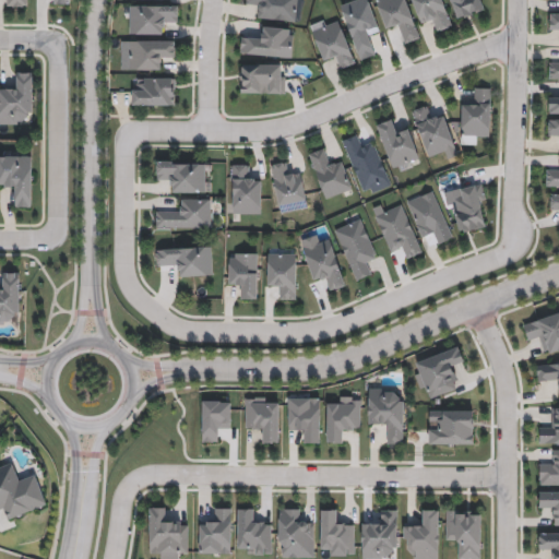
[(246,7),(246,0),(299,0),(297,21),(254,16),(256,8),(246,7)]
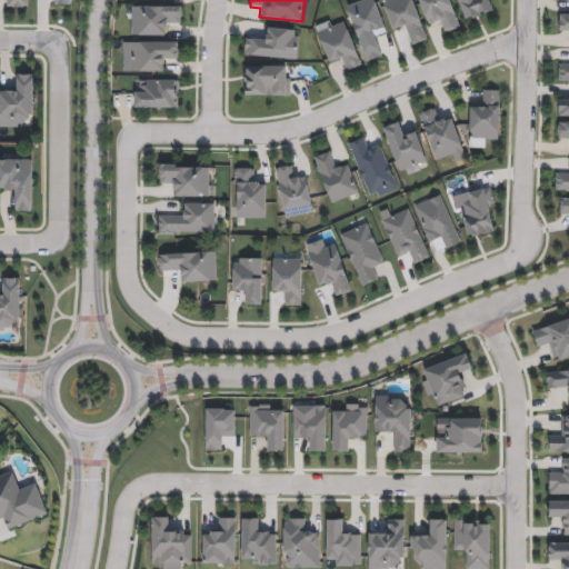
[(375,0),(386,28),(377,31),(385,53),(366,60),(346,5),(358,0),(375,0)]
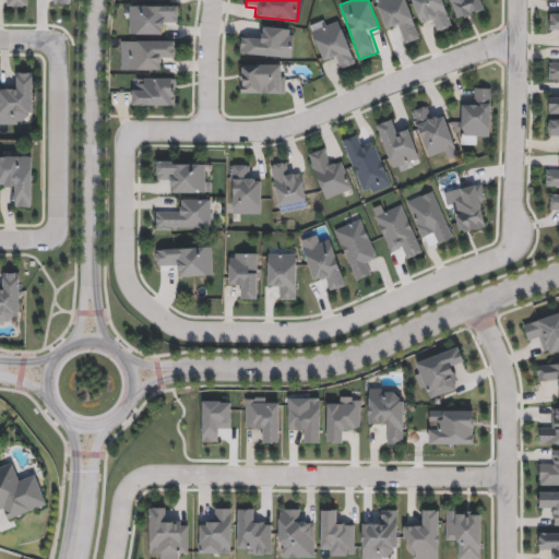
[(401,44),(395,23),(384,26),(376,0),(407,0),(419,38),(401,44)]
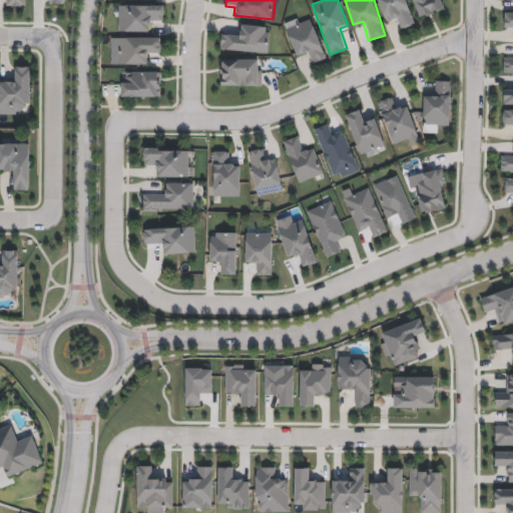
[(396,19),(386,22),(378,0),(407,0),(415,24),(399,28),(396,19)]
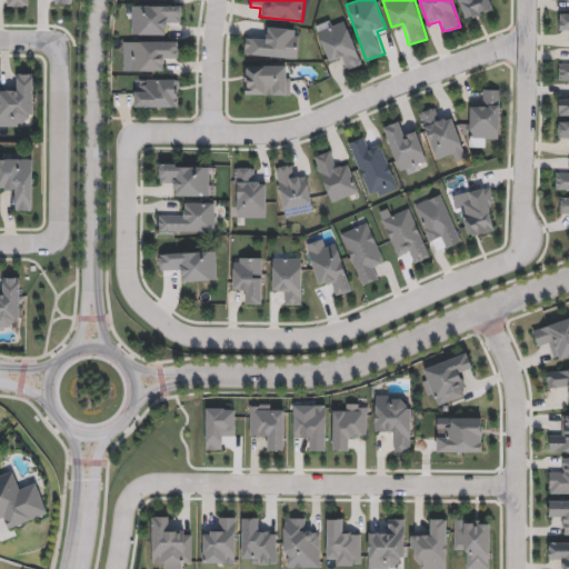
[(490,0),(493,9),(465,19),(458,0),(490,0)]
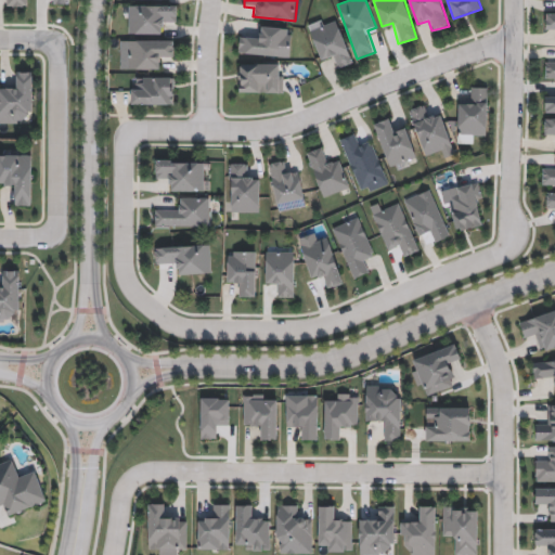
[(166,34),(129,34),(129,4),(177,4),(177,24),(166,24),(166,34)]
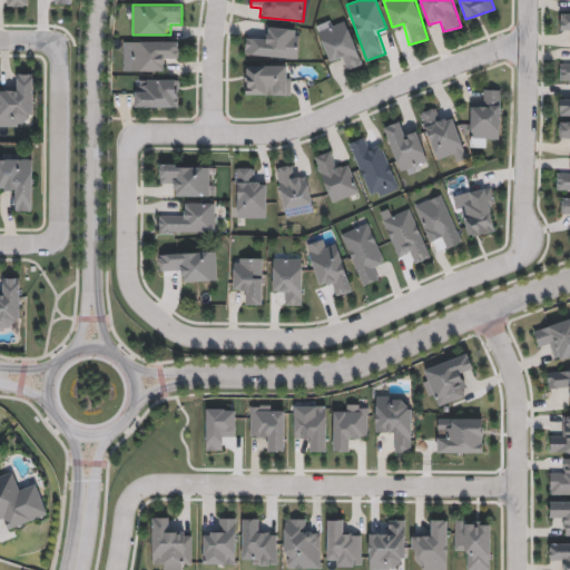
[(569,12),(569,31),(560,31),(560,12),(569,12)]
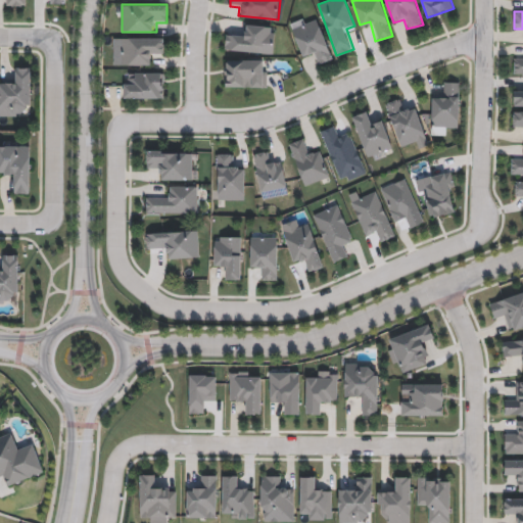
[(319,13),(332,59),(315,64),(313,55),(301,58),(291,21),(319,13)]
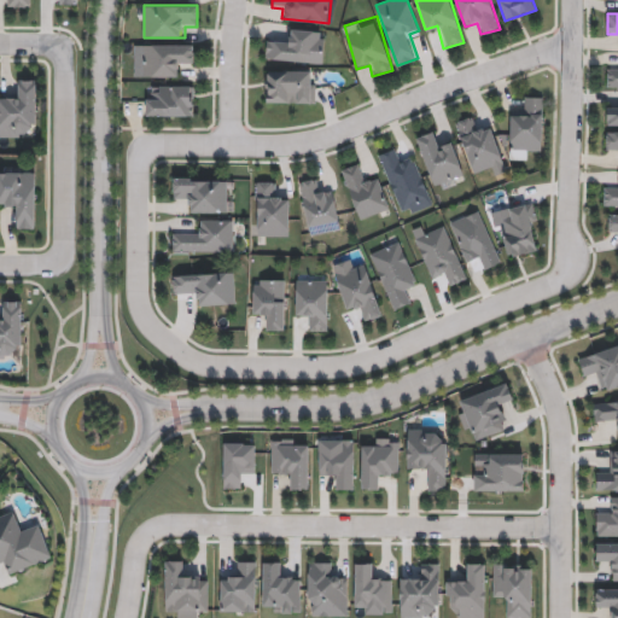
[(291,39),(291,29),(325,30),(324,62),(266,60),(267,39),(291,39)]
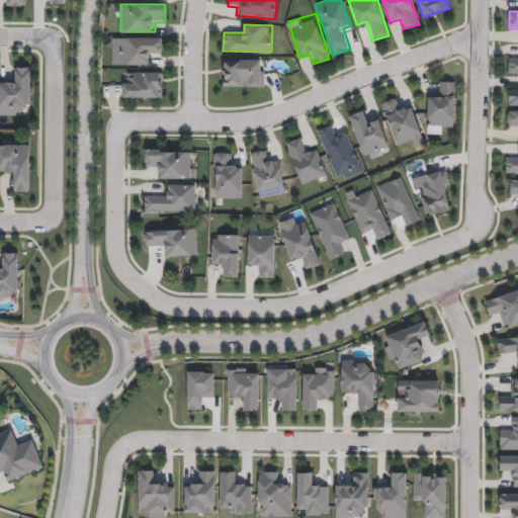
[(162,36),(162,54),(153,54),(153,64),(119,64),(119,36),(162,36)]
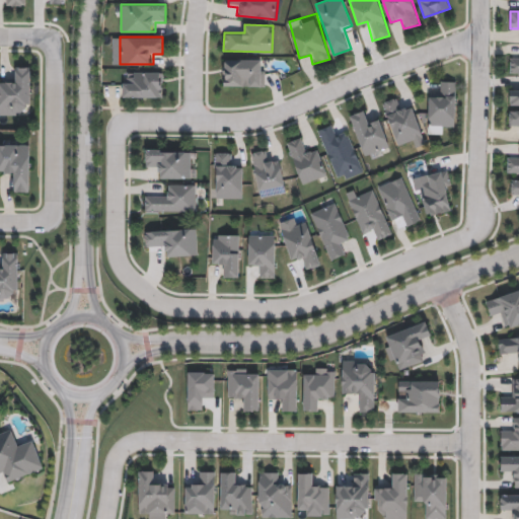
[(518,73),(510,73),(510,55),(518,55),(518,73)]
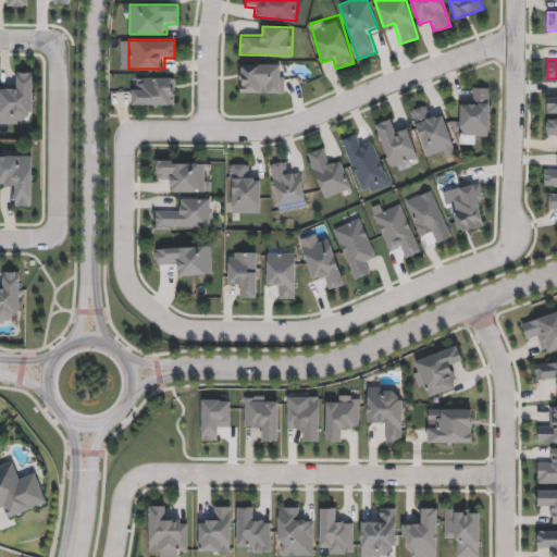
[(284,91),(239,91),(239,63),(284,63),(284,91)]
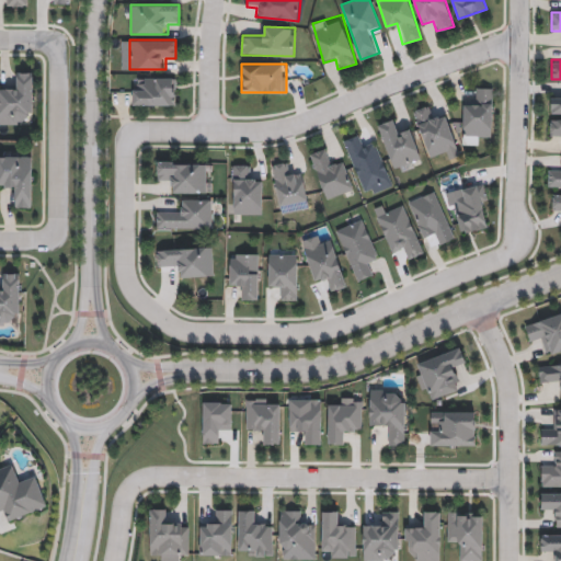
[(34,72),(34,113),(22,113),(22,125),(0,125),(0,83),(15,83),(15,72),(34,72)]
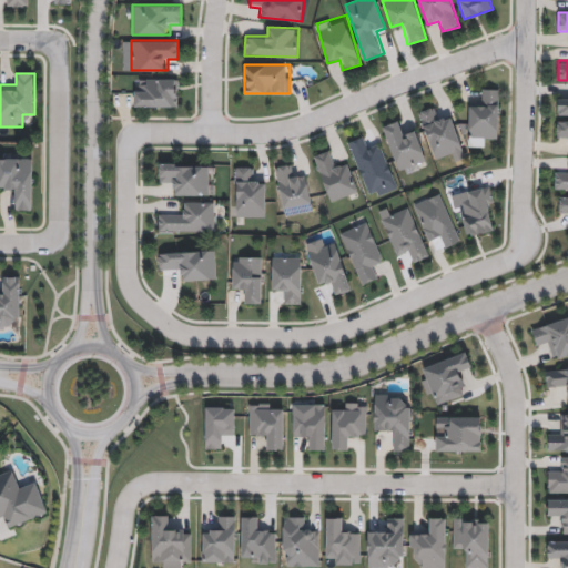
[(178,78),(178,105),(134,105),(134,89),(145,89),(145,78),(178,78)]
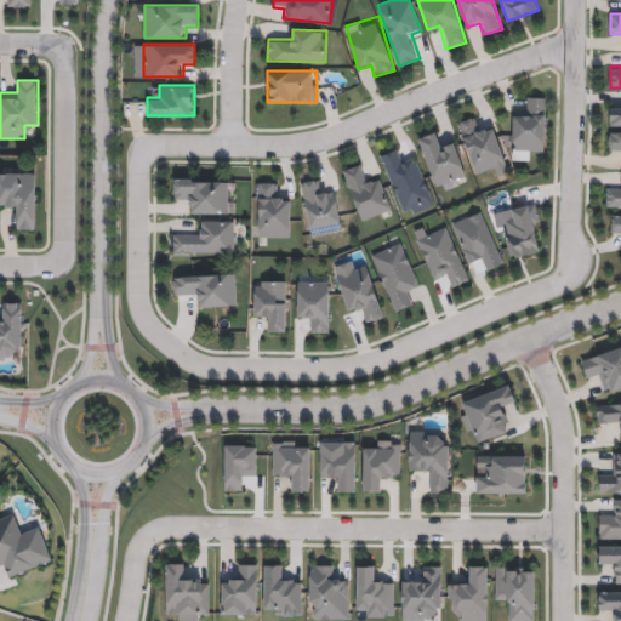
[(524,108),(524,97),(545,97),(546,151),(513,151),(512,108),(524,108)]
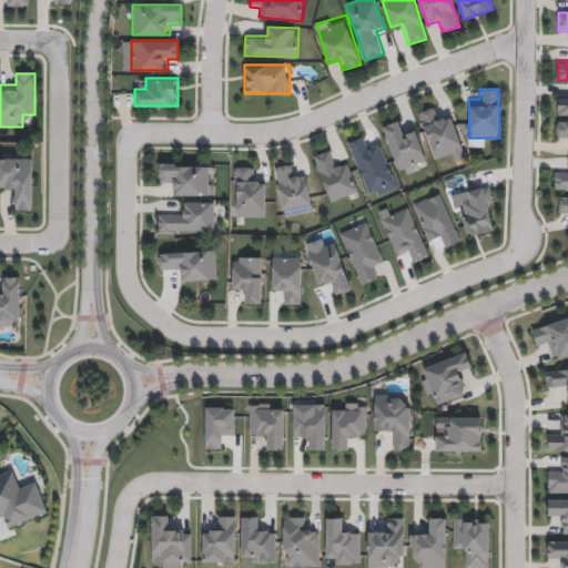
[(567,114),(558,114),(558,97),(567,97),(567,114)]
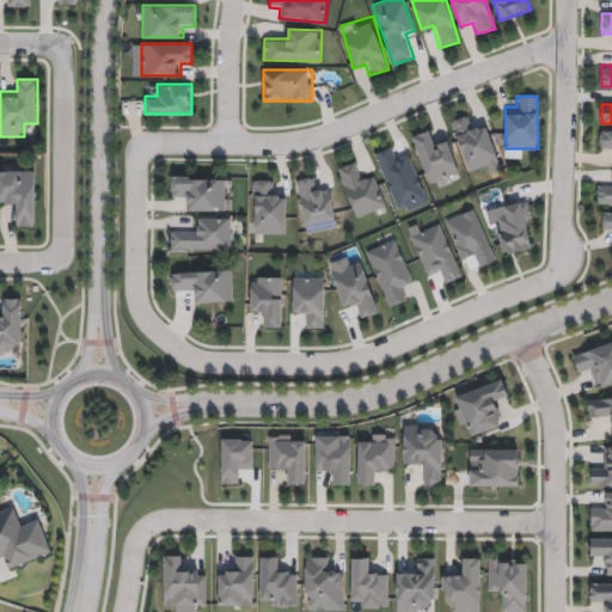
[(484,176),(479,165),(469,169),(451,121),(470,114),(473,124),(484,121),(502,169),(484,176)]
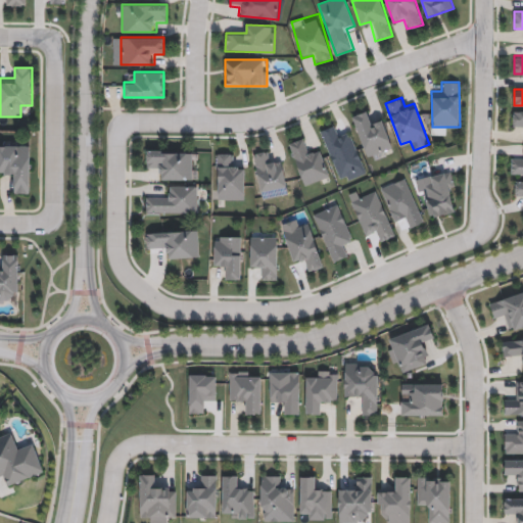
[(351,115),(369,109),(372,120),(381,115),(393,149),(368,159),(351,115)]
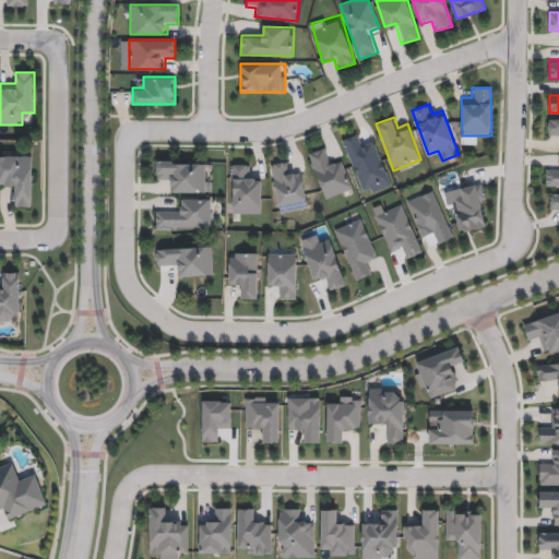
[(558,119),(558,137),(548,137),(548,119),(558,119)]
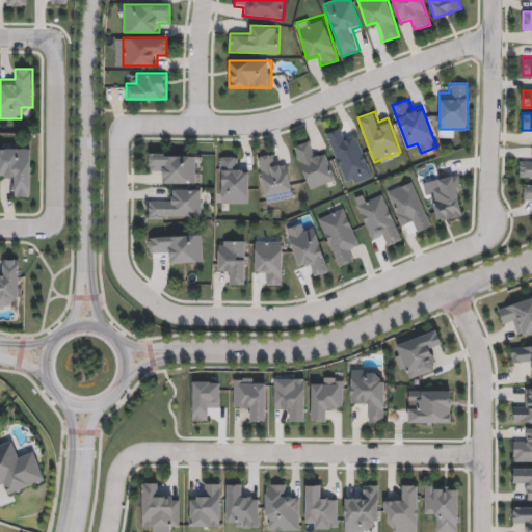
[(357,131),(372,177),(345,186),(326,132),(342,127),(345,135),(357,131)]
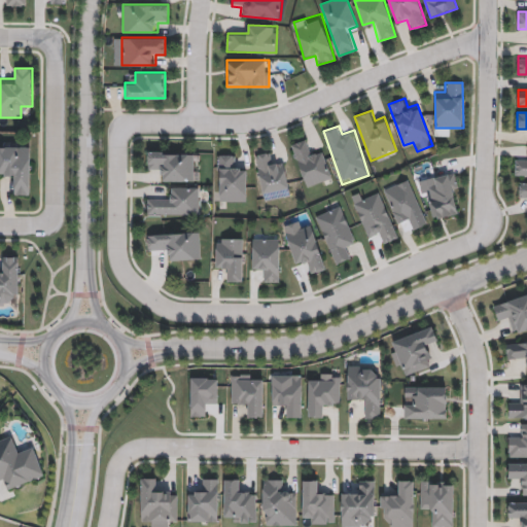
[(314,155),(324,152),(332,178),(306,186),(291,143),(309,138),(314,155)]
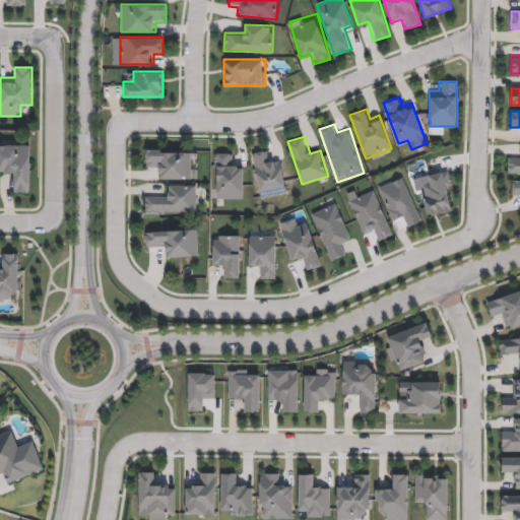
[(0,172),(0,144),(29,144),(29,192),(9,192),(9,172),(0,172)]
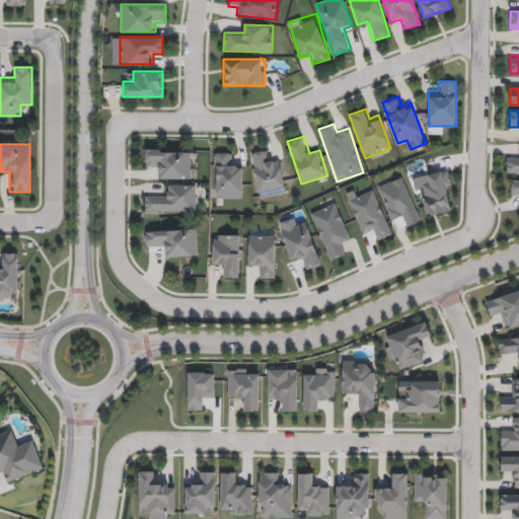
[(287,192),(260,197),(250,152),(269,148),(271,158),(280,156),(287,192)]
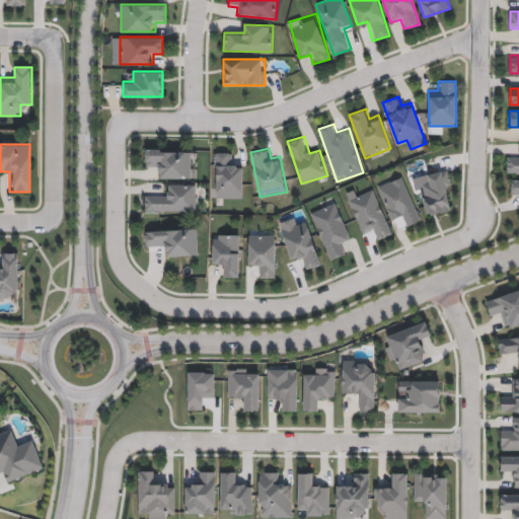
[(192,149),(192,177),(157,177),(157,167),(146,167),(146,149),(192,149)]
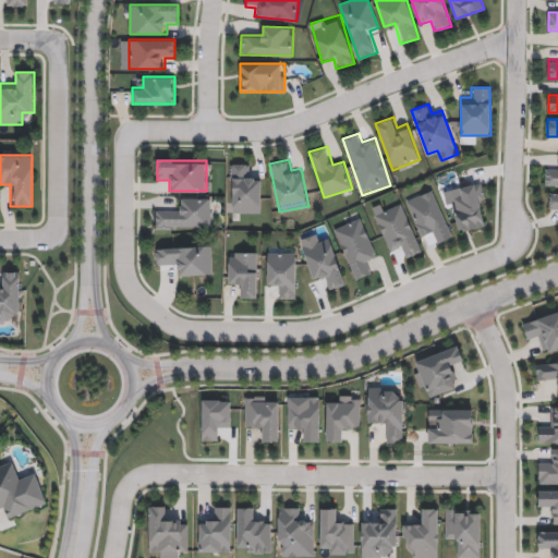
[(262,213),(231,213),(231,162),(250,162),(250,173),(262,173),(262,213)]
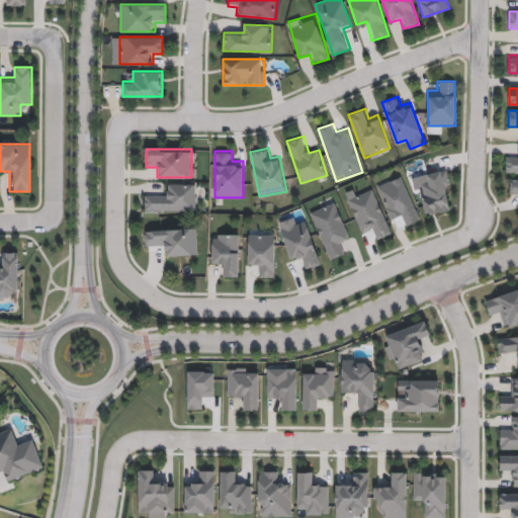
[(517,173),(506,173),(506,154),(517,154),(517,173)]
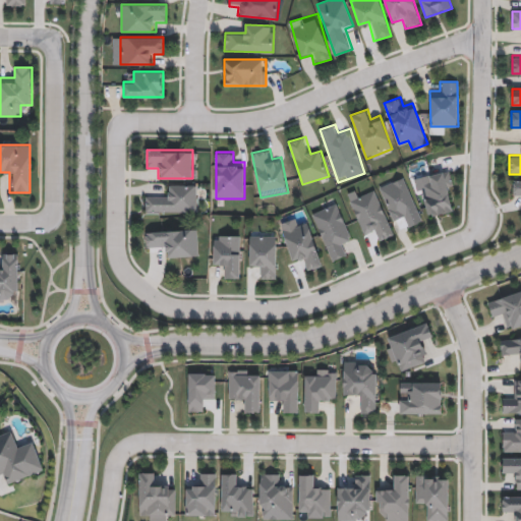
[(426,175),(449,169),(454,188),(446,191),(452,211),(428,217),(420,185),(428,182),(426,175)]
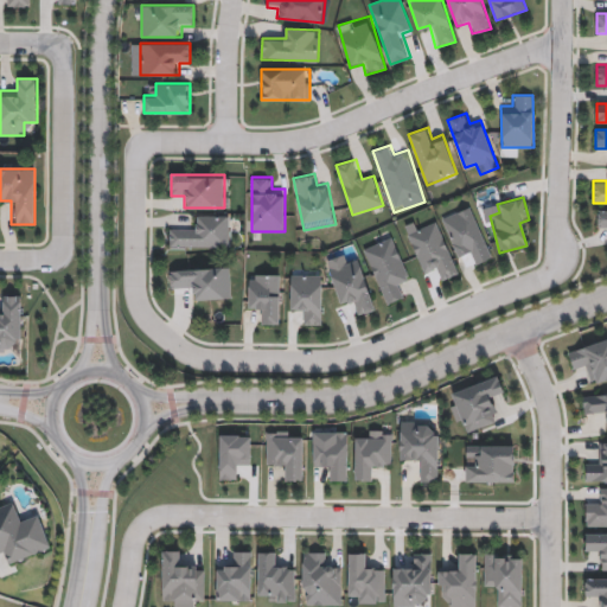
[(441,217),(472,205),(492,257),(473,264),(470,254),(458,259),(441,217)]
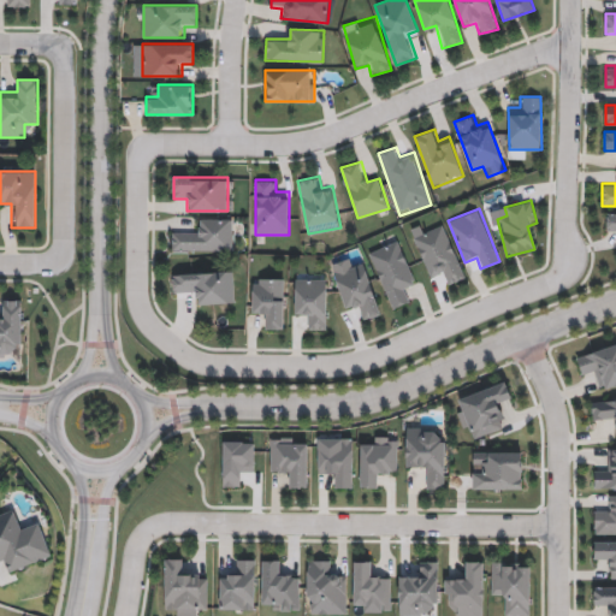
[(199,229),(199,218),(232,218),(232,250),(172,250),(172,229),(199,229)]
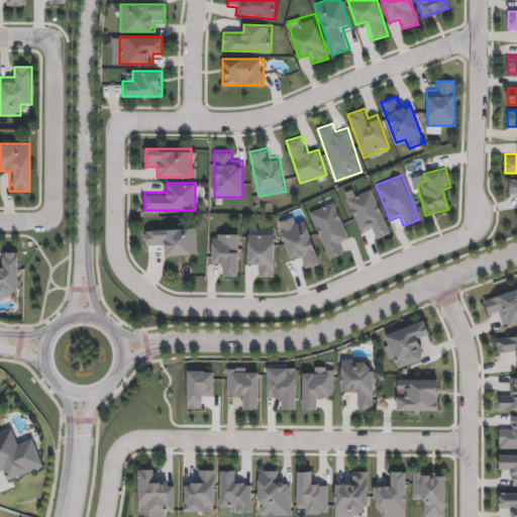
[(374,239),(371,230),(359,233),(345,191),(358,187),(362,194),(374,190),(389,233),(374,239)]
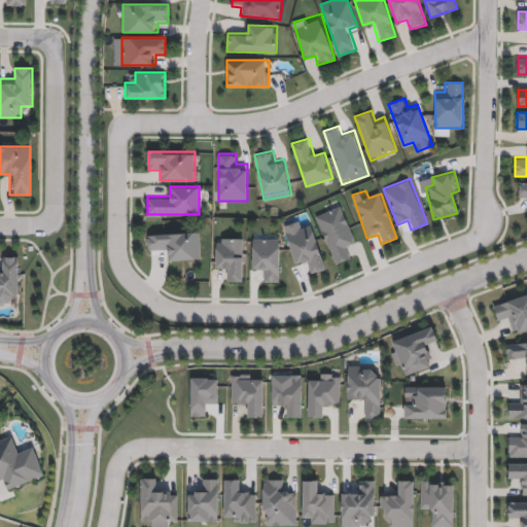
[(335,264),(316,214),(342,205),(356,243),(349,246),(353,256),(335,264)]
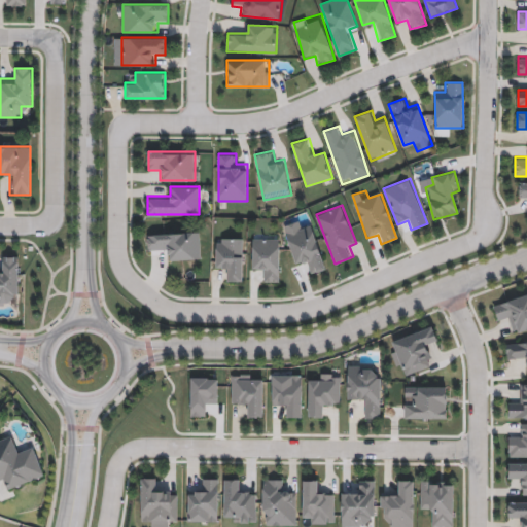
[(314,226),(325,269),(310,273),(307,262),(295,266),(284,224),(301,220),(304,230),(314,226)]
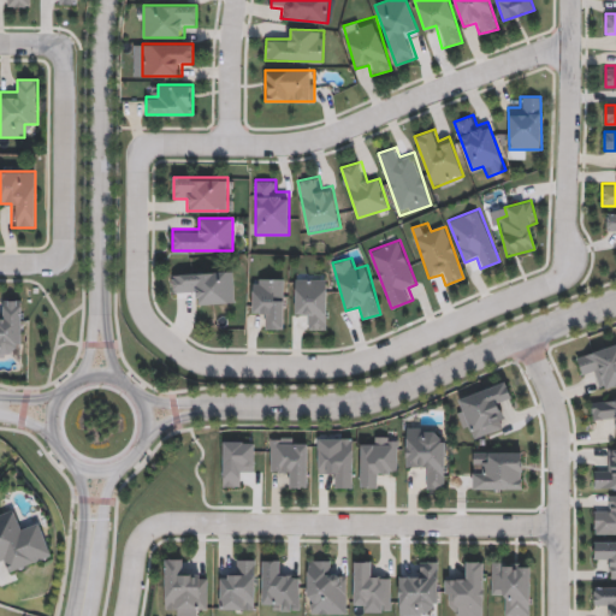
[(236,302),(199,303),(197,292),(173,294),(173,273),(235,271),(236,302)]
